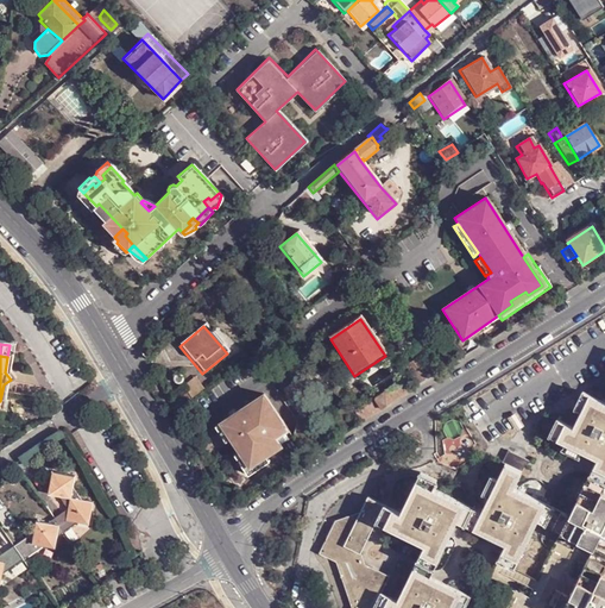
[(410,376),(354,414),(360,422),(363,425),(417,387),(410,376)]
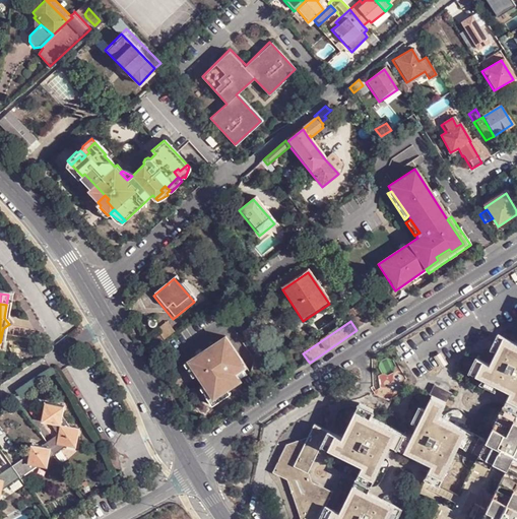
[(510,391),(504,403),(516,409),(516,341),(498,333),(490,348),(496,350),(489,364),(481,361),(475,374),(483,378),(498,385),(510,391)]
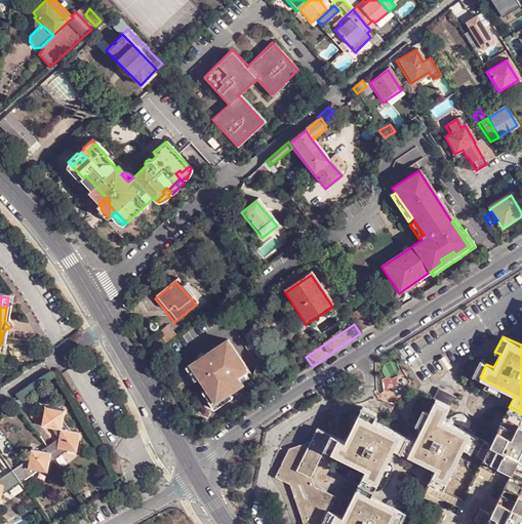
[(242,366),(225,340),(188,366),(197,379),(200,377),(207,389),(204,391),(213,403),(224,397),(240,386),(235,378),(232,373),(242,366)]
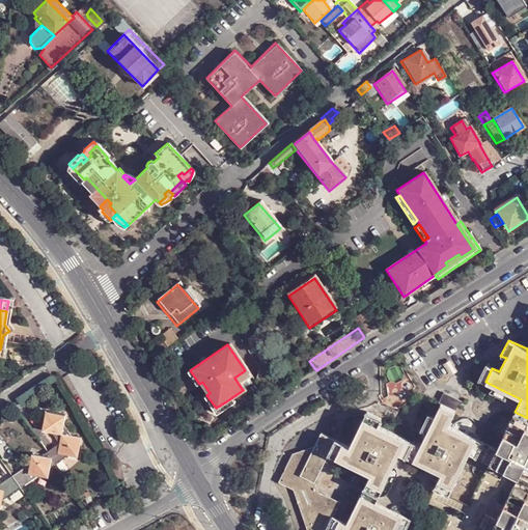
[(449,374),(456,370),(449,359),(442,363),(449,374)]
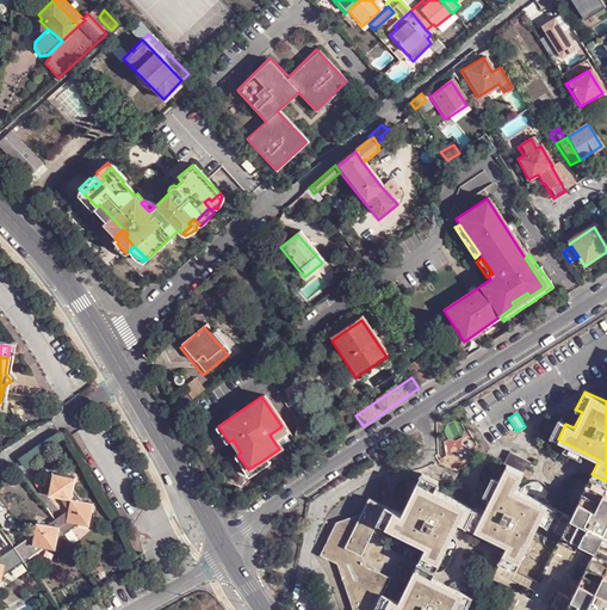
[(551,436),(558,439),(565,424),(558,420),(551,436)]
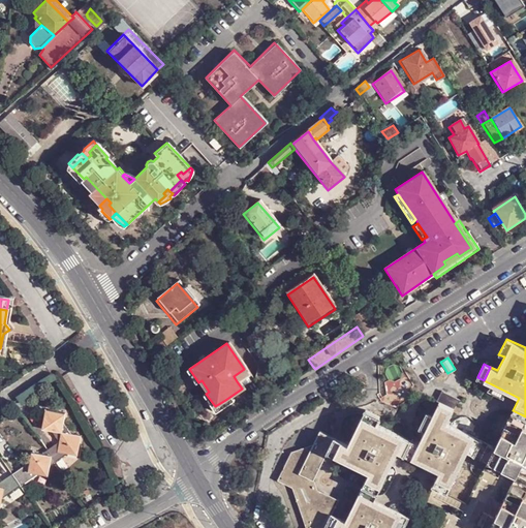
[(198,382),(189,369),(184,372),(193,384),(198,382)]
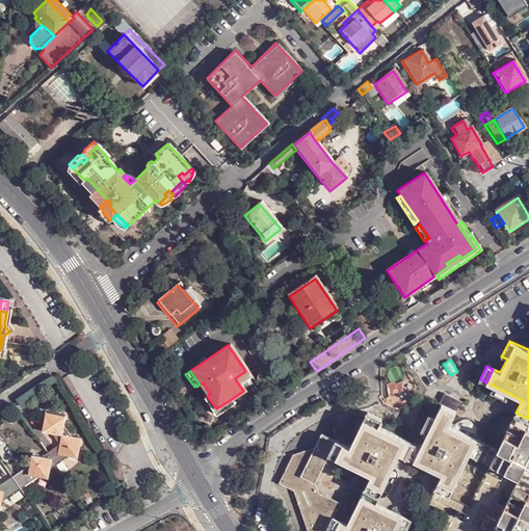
[(238,383),(248,376),(245,371),(235,378),(238,383)]
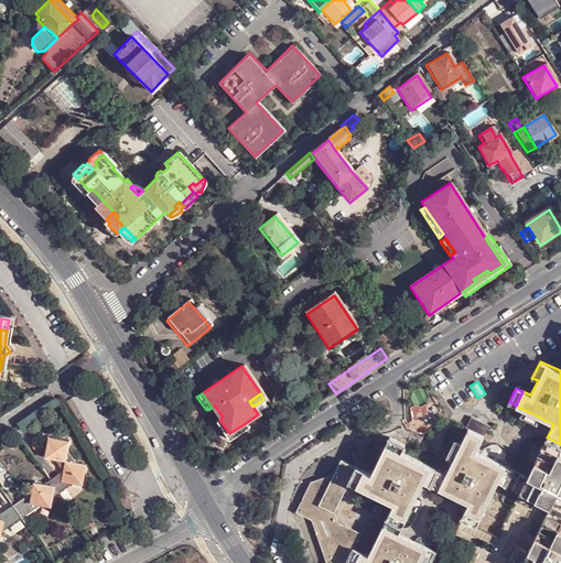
[(540,418),(525,410),(521,417),(537,423),(540,418)]
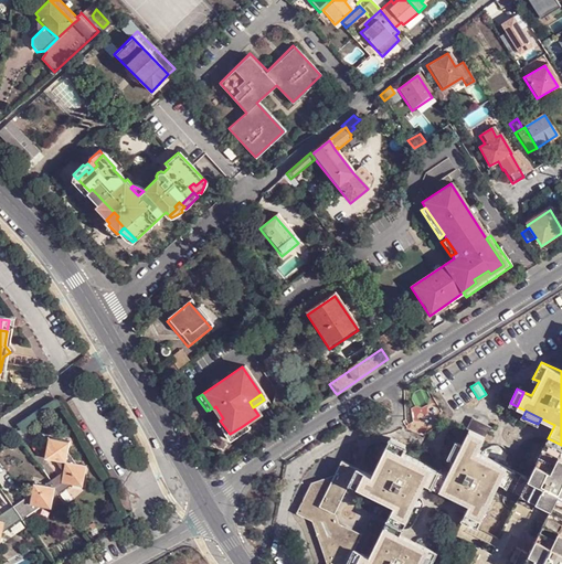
[(425,414),(420,418),(419,419),(415,423),(414,427),(415,432),(419,435),(423,436),(427,436),(431,433),(433,429),(433,424),(425,414)]
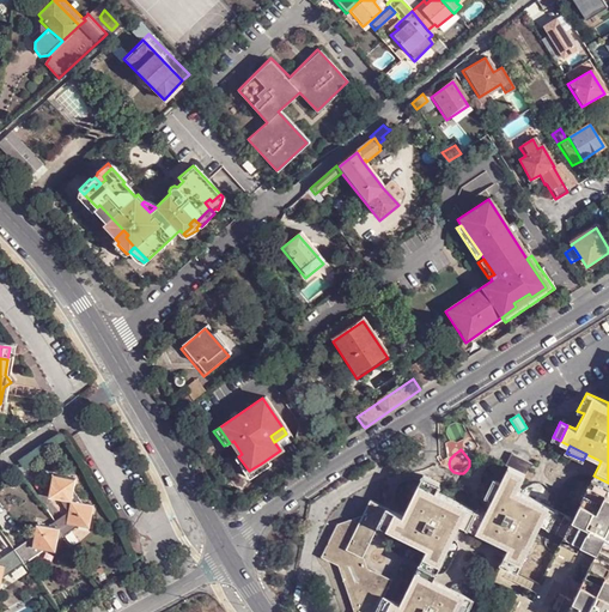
[(476,511),(469,528),(507,547),(500,562),(517,570),(541,521),(549,506),(516,490),(523,476),(530,461),(511,453),(504,466),(507,467),(500,483),(493,478),(485,495),(492,498),(485,515),(476,511)]
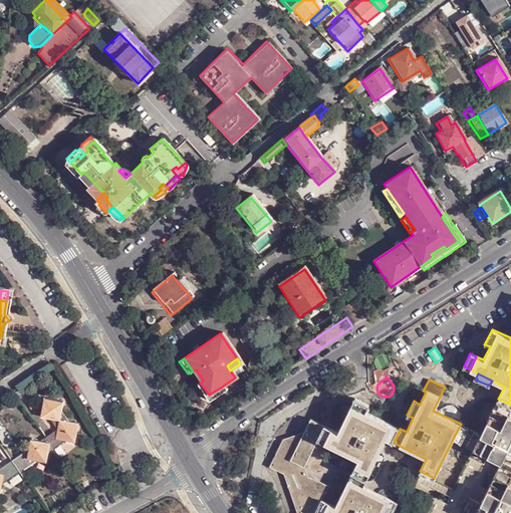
[(208,403),(222,394),(219,389),(209,395),(200,382),(196,385),(208,403)]
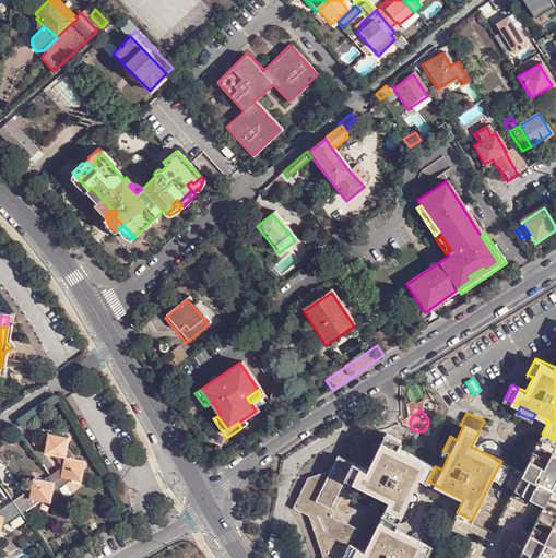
[(420,477),(426,462),(397,447),(400,439),(386,431),(367,470),(361,466),(353,481),(390,499),(382,514),(398,522),(420,477)]
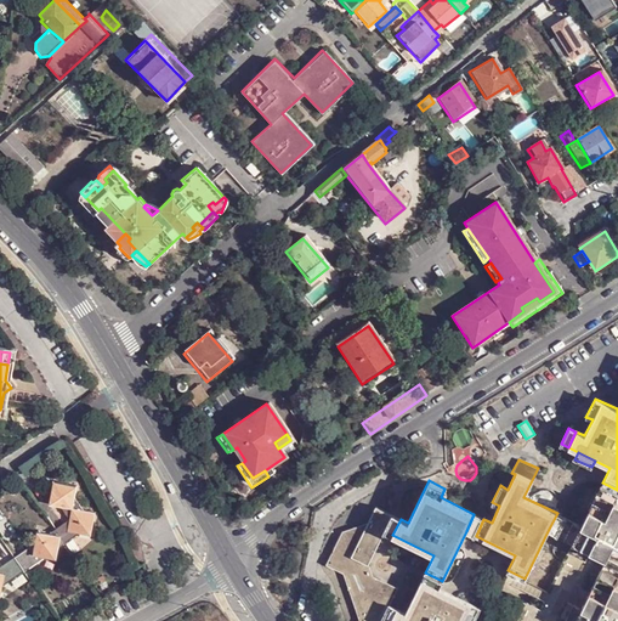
[(56,548),(77,535),(89,536),(92,514),(81,512),(72,498),(74,487),(52,484),(47,506),(58,508),(67,520),(46,536),(35,534),(33,545),(0,566),(0,587),(43,559),(54,560),(56,548)]
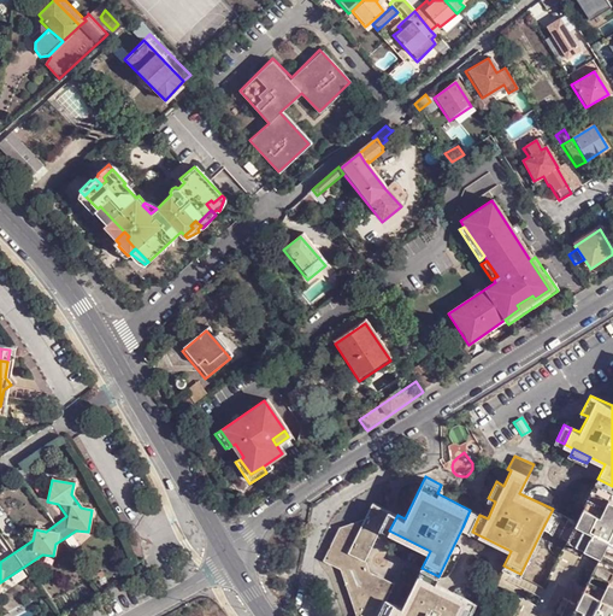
[(593,570),(609,579),(612,572),(612,498),(609,497),(612,490),(596,481),(595,484),(588,480),(577,502),(585,505),(576,522),(560,514),(553,528),(602,553),(593,570)]
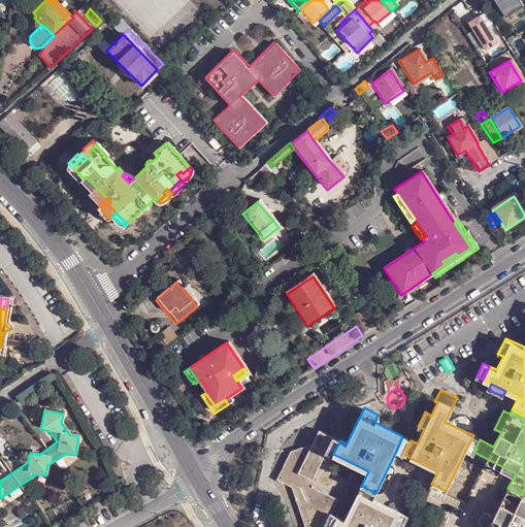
[(276,479),(292,487),(305,526),(322,526),(335,500),(315,490),(310,479),(326,451),(331,438),(317,430),(310,445),(302,458),(290,451),(276,479)]
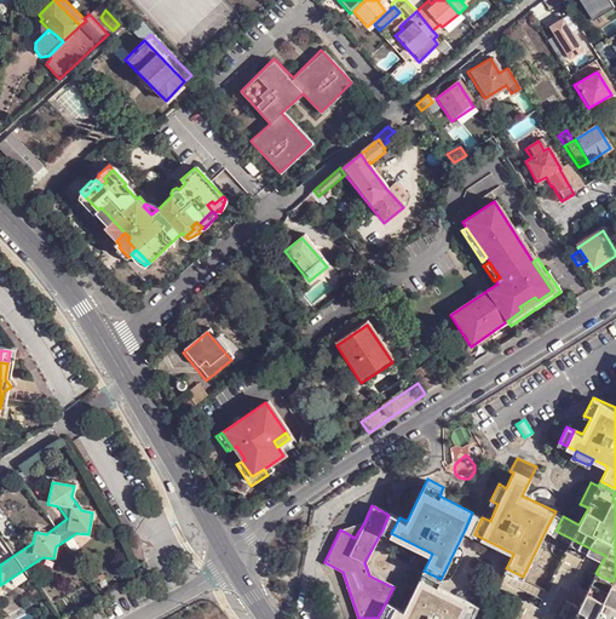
[(563,516),(556,511),(547,527),(556,531),(563,516)]
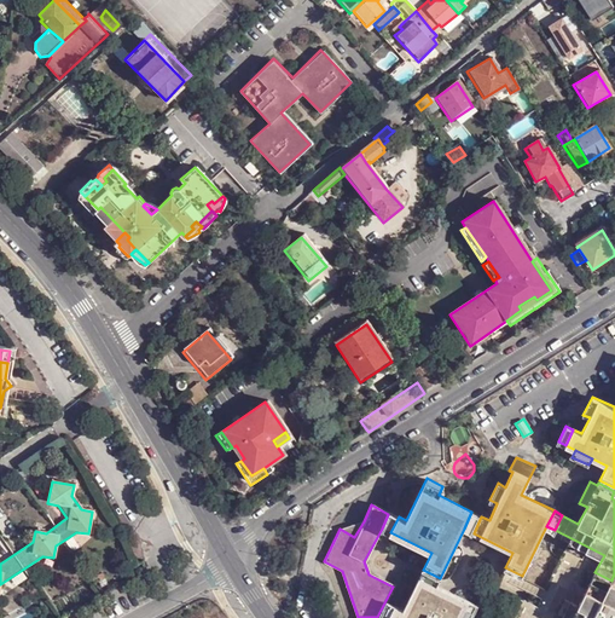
[(382,529),(390,532),(399,517),(389,512),(388,514),(382,529)]
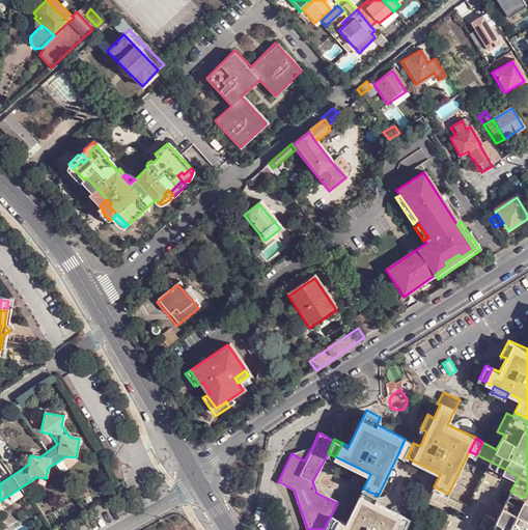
[(407,457),(413,443),(405,439),(398,453),(407,457)]
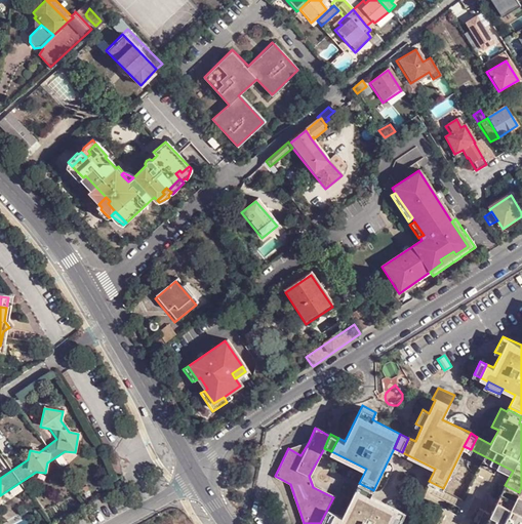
[(300,455),(309,442),(288,448),(300,455)]
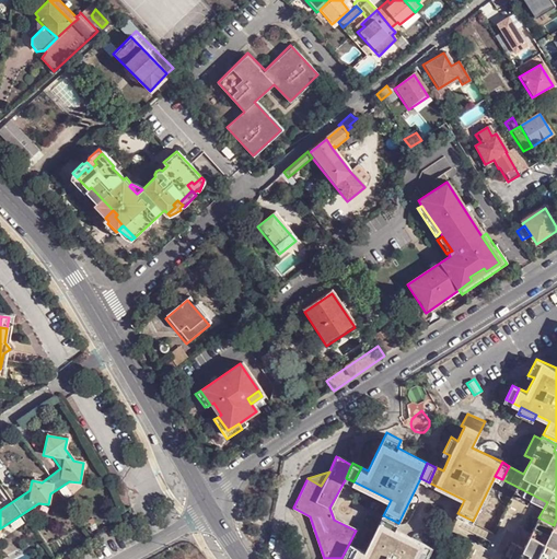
[(537,519),(538,517),(532,514),(524,530),(532,533),(535,524),(537,519)]
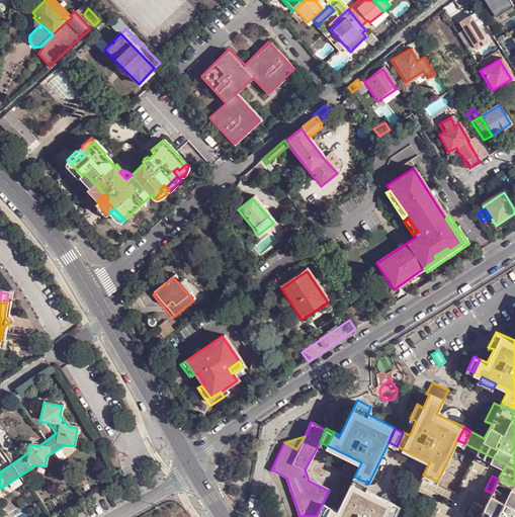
[(368,484),(354,477),(351,484),(365,491),(368,484)]
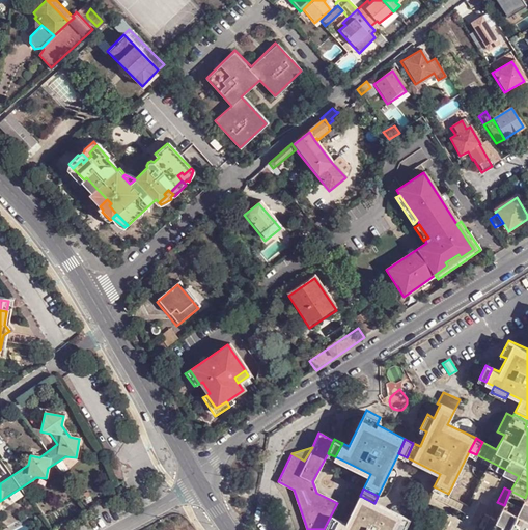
[(527,529),(527,499),(525,498),(510,491),(504,505),(497,519),(483,512),(476,527),(481,529),(527,529)]
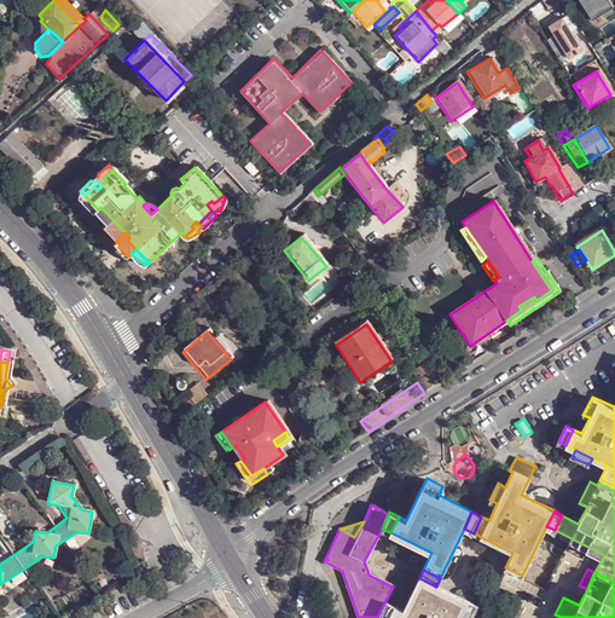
[(436,587),(419,578),(404,611),(395,607),(389,617),(460,617),(469,602),(436,587)]
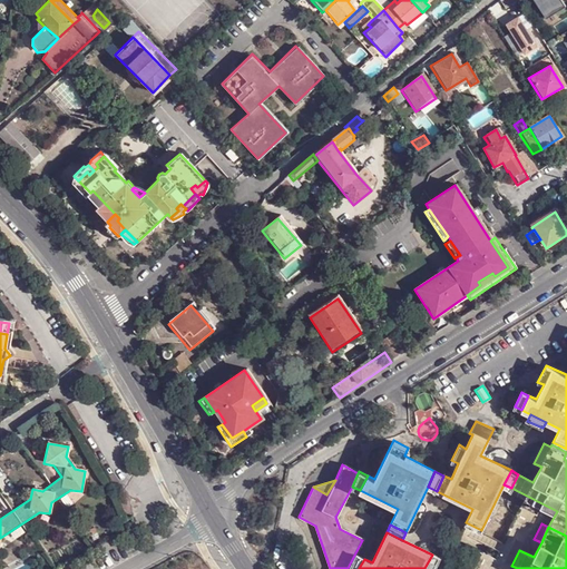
[(358,556),(351,568),(359,568),(364,559),(358,556)]
